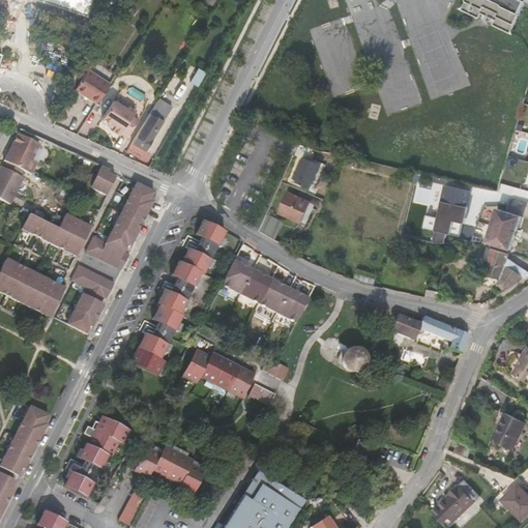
[(51,0),(90,12),(93,0),(51,0)]
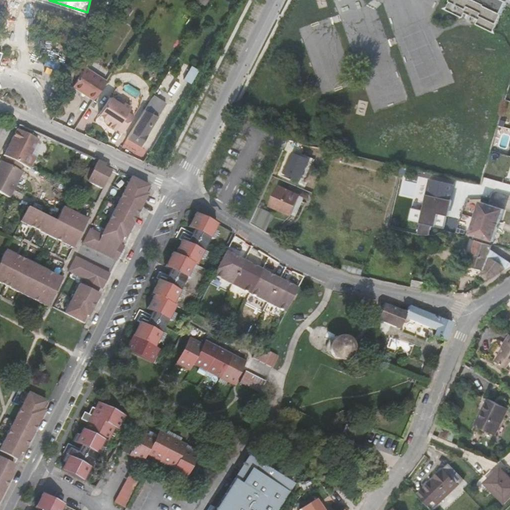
[(453,0),(450,7),(465,16),(467,11),(481,18),(479,22),(495,31),(509,3),(509,0),(453,0)]
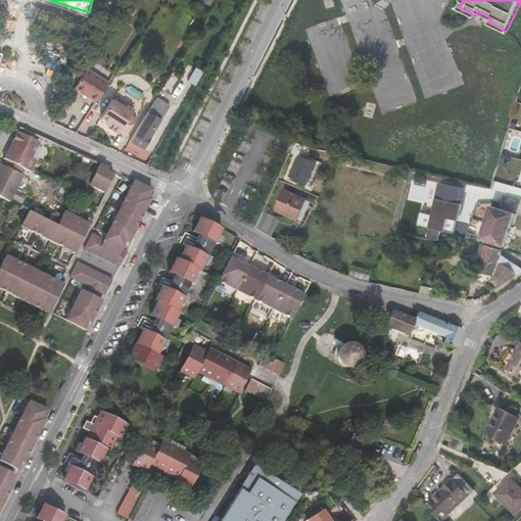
[(92,64),(102,72),(106,65),(96,58),(92,64)]
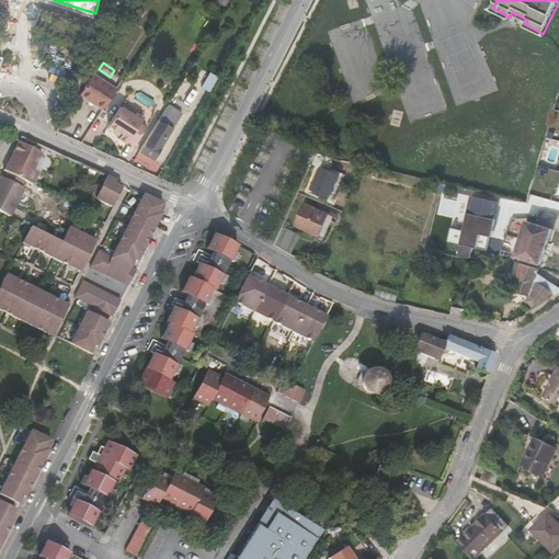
[(106,106),(121,84),(98,70),(83,91),(106,106)]
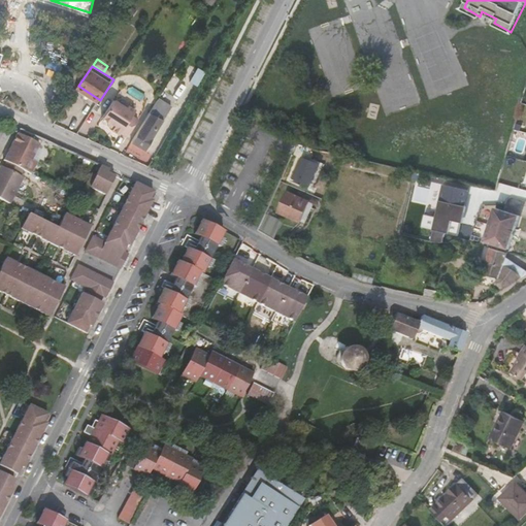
[(133,105),(130,106),(117,98),(105,116),(113,120),(119,123),(117,126),(116,128),(123,132),(124,131),(131,135),(141,118),(135,112),(138,108),(133,105)]
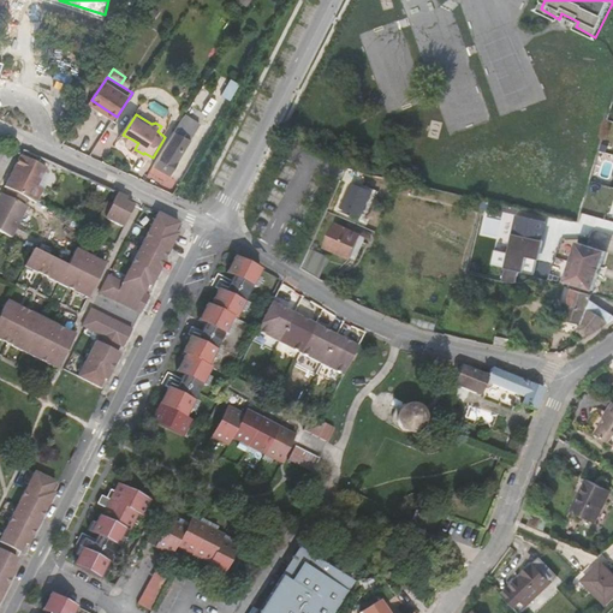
[(172,173),(203,124),(188,114),(158,164),(172,173)]
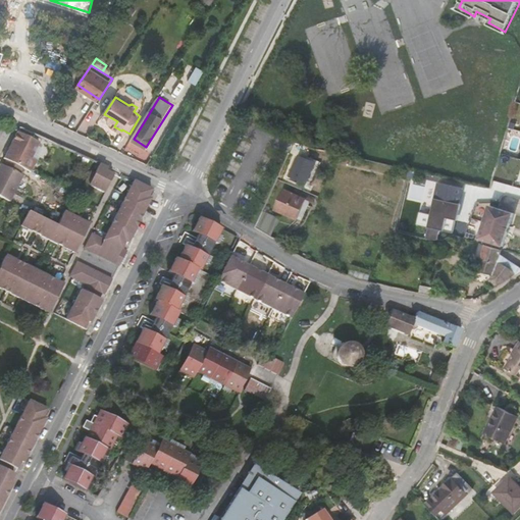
[(24,167),(32,170),(37,159),(32,156),(40,141),(18,130),(4,157),(8,158),(24,167)]
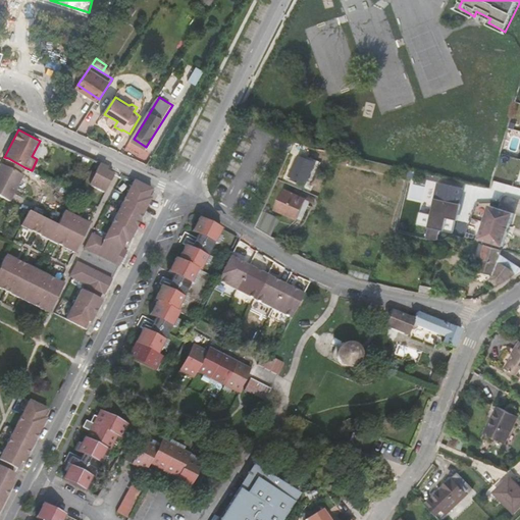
[(321,163),(302,155),(293,174),(312,184),(321,163)]
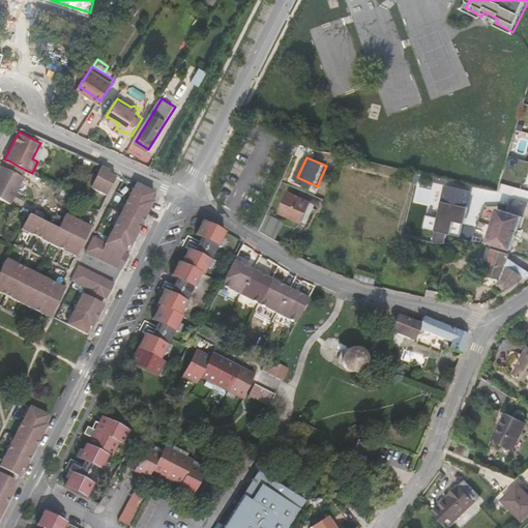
[(0,197),(10,203),(24,176),(22,175),(25,170),(8,160),(5,167),(1,165),(0,168),(0,197)]
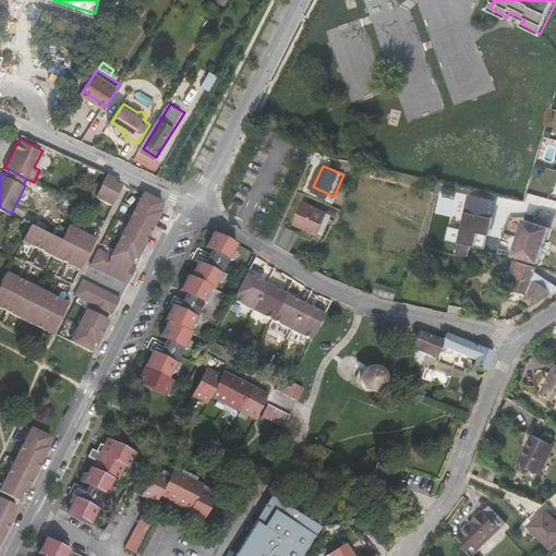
[(97,194),(113,203),(123,183),(115,179),(117,174),(109,171),(97,194)]
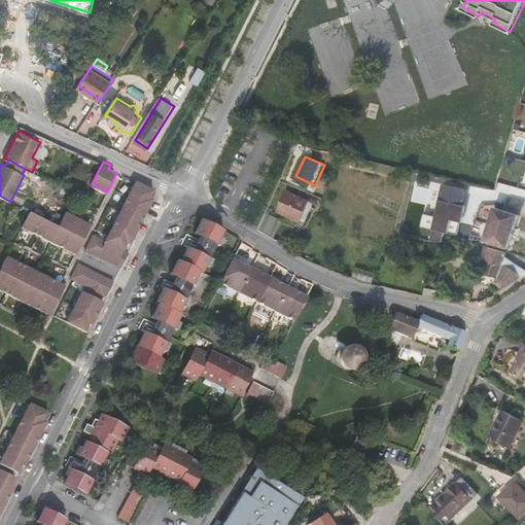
[(154,190),(137,181),(107,241),(94,234),(86,248),(119,266),(127,251),(125,249),(128,242),(131,243),(135,236),(133,235),(136,228),(138,229),(153,199),(151,198),(154,190)]
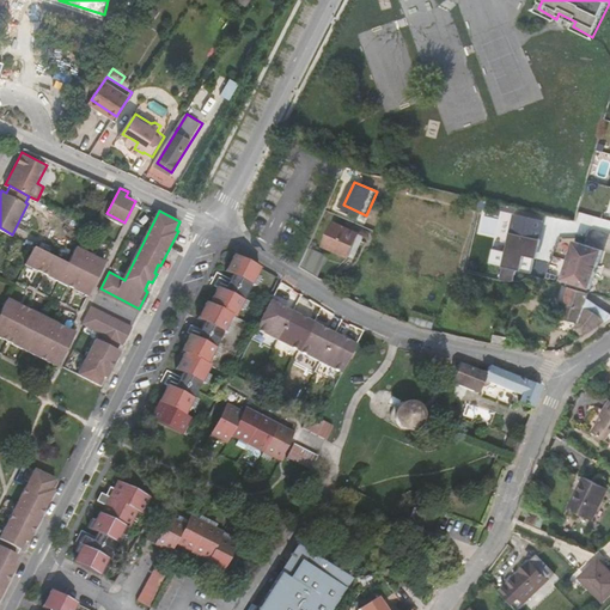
[(361,231),(336,220),(325,244),(351,255),(361,231)]
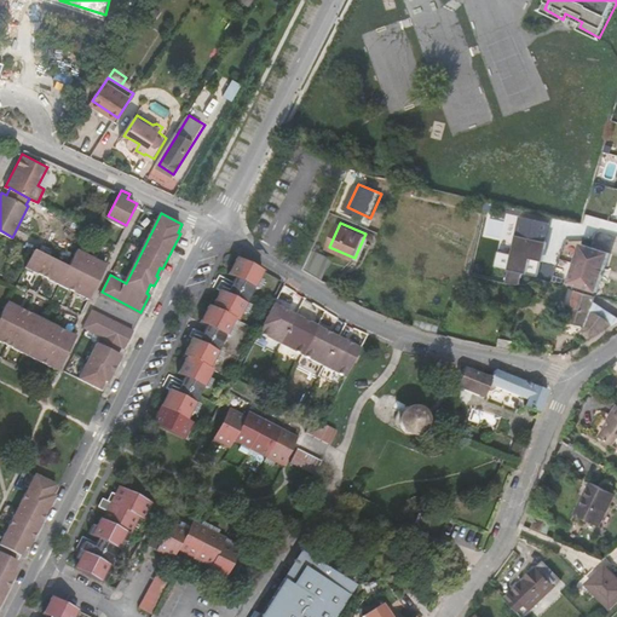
[(549,242),(520,234),(511,281),(522,283),(525,270),(530,271),(534,255),(545,258),(549,242)]
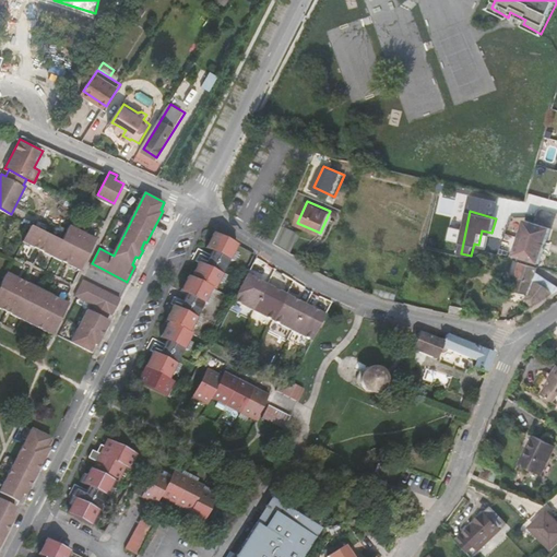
[(554,225),(529,216),(517,251),(542,261),(554,225)]
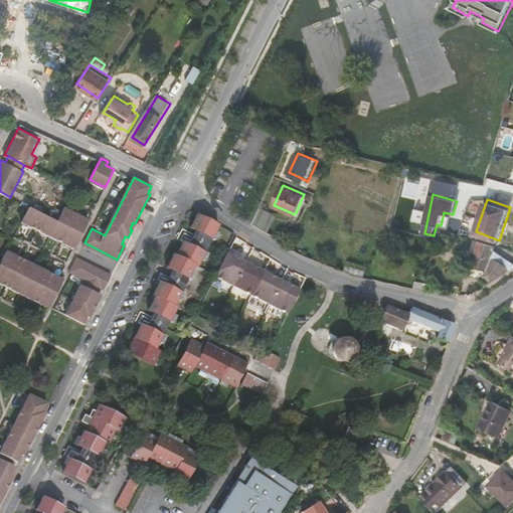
[(73,247),(89,219),(64,206),(57,221),(29,206),(21,221),(73,247)]
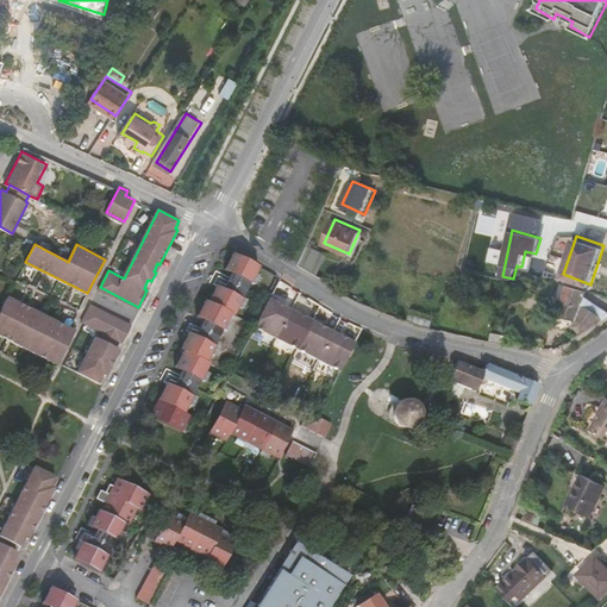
[(304,264),(323,270),(327,250),(310,244),(304,264)]
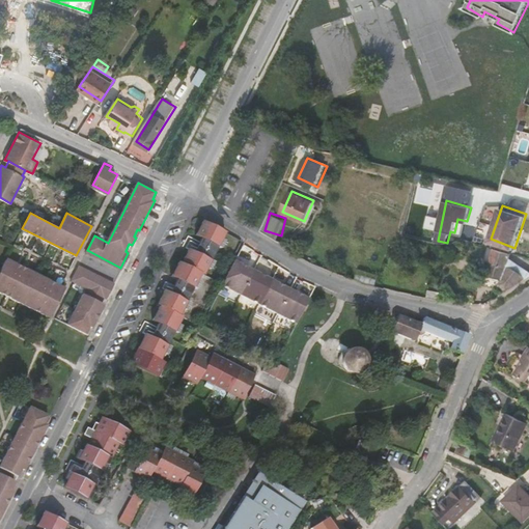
[(175,330),(178,323),(183,315),(196,323),(218,280),(207,275),(212,267),(209,266),(212,258),(219,245),(223,238),(226,230),(204,219),(197,233),(203,237),(206,238),(199,252),(196,250),(190,247),(183,262),(178,260),(172,274),(177,277),(181,279),(173,293),(170,290),(165,288),(158,303),(161,304),(152,318),(159,322),(162,323),(156,336),(152,335),(146,332),(138,346),(142,349),(139,356),(135,354),(131,361),(155,372),(158,366),(161,368),(165,360),(161,358),(165,351),(168,343),(175,330)]
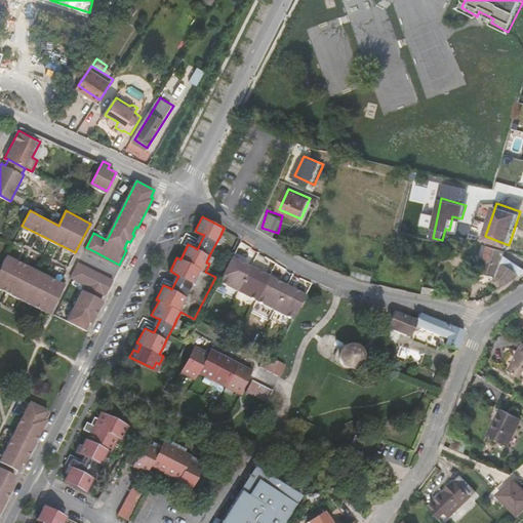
[(204,235),(201,234),(194,247),(197,249),(204,235)]
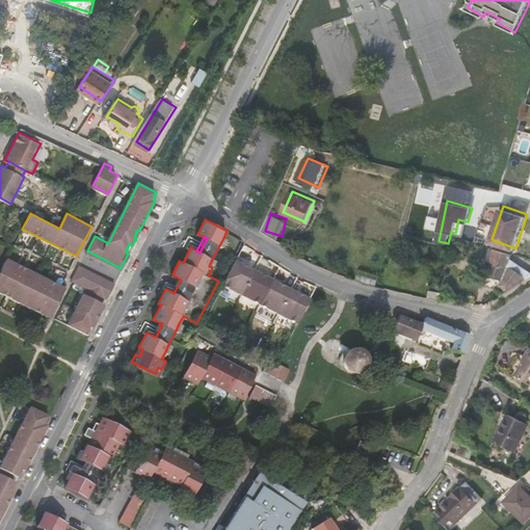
[(514,252),(498,246),(491,272),(496,274),(495,279),(503,282),(488,290),(494,300),(529,276),(529,272),(527,270),(526,273),(515,277),(508,279),(506,276),(512,257),(514,252)]
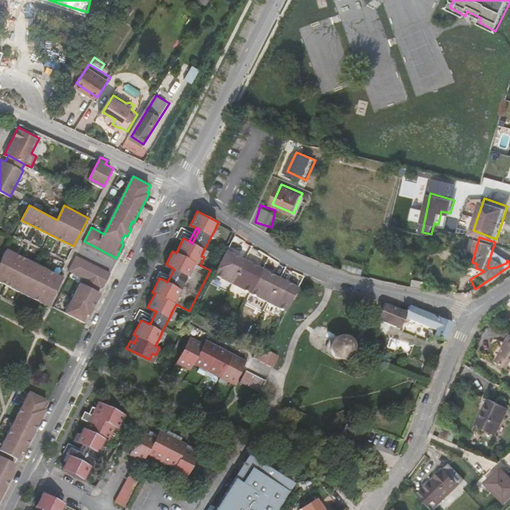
[(123,244),(116,258),(118,259),(125,245),(123,244)]
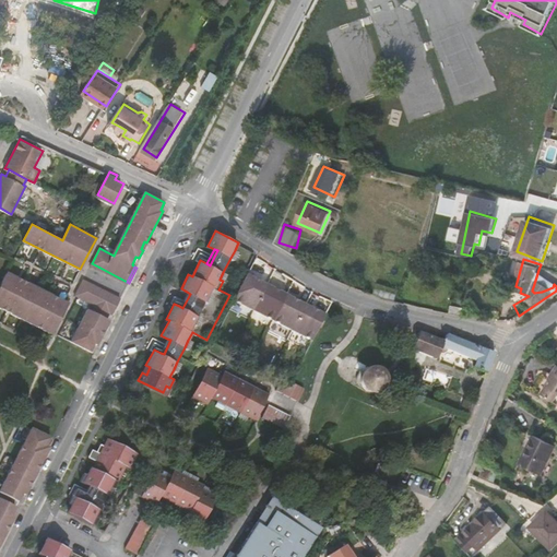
[(553,287),(554,284),(538,270),(532,291),(534,293),(542,292),(553,287)]
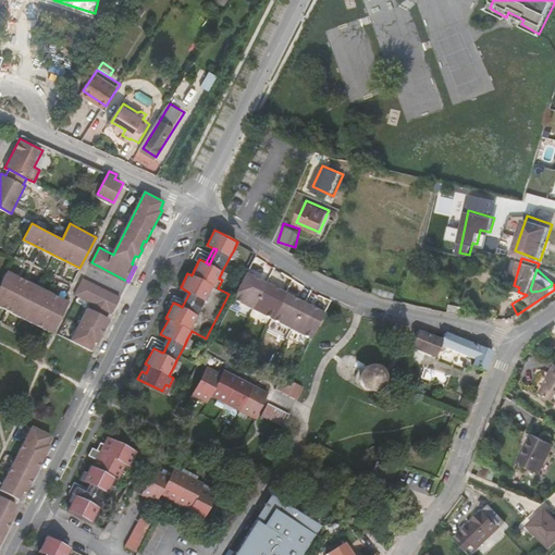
[(1,282),(0,284),(0,305),(53,332),(54,330),(69,301),(8,270),(1,282)]
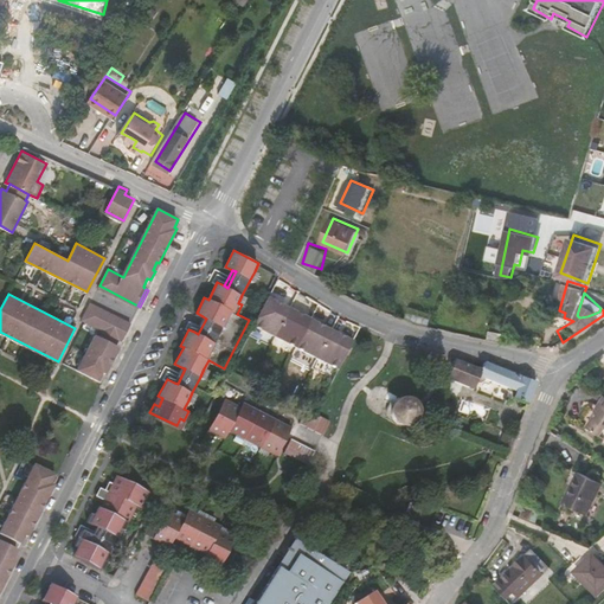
[(269,295),(255,323),(341,367),(354,340),(269,295)]
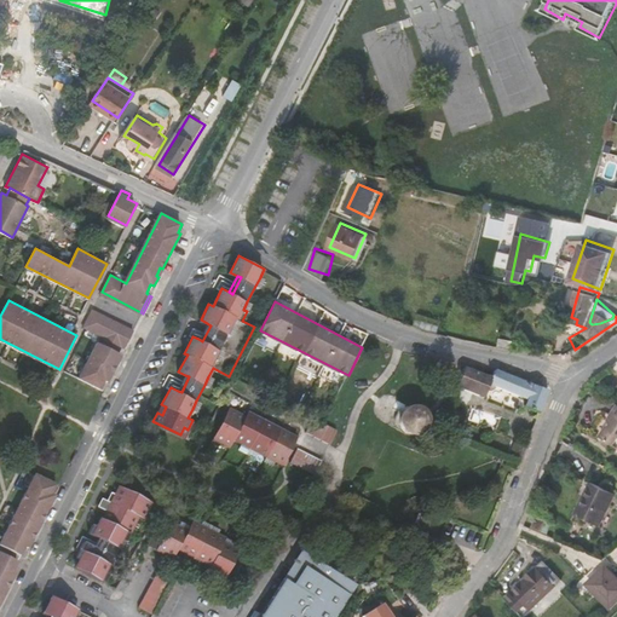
[(101,387),(104,380),(105,381),(107,378),(120,352),(117,352),(121,345),(122,345),(132,328),(92,309),(84,326),(104,336),(101,342),(97,341),(79,376),(101,387)]
